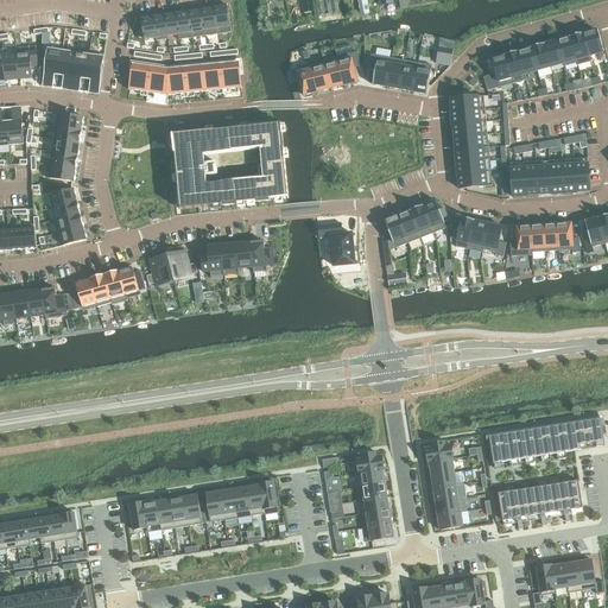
[(337,0),(315,0),(317,17),(340,13),(337,0)]
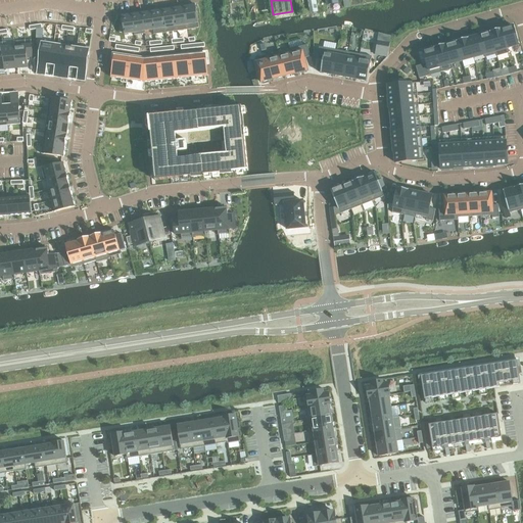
[(316,0),(307,0),(311,10),(314,12),(318,11),(316,0)]
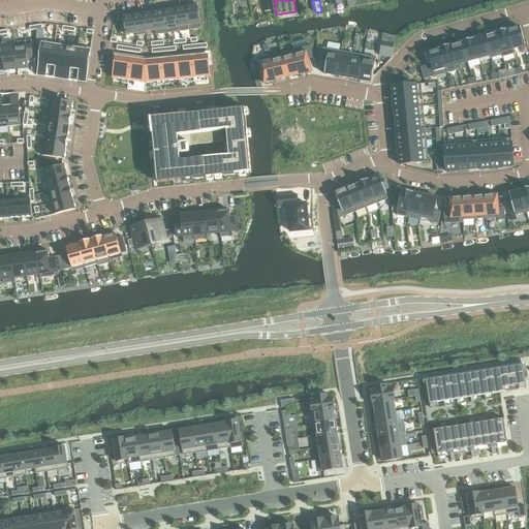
[(197,5),(186,6),(190,30),(201,28),(197,5)]
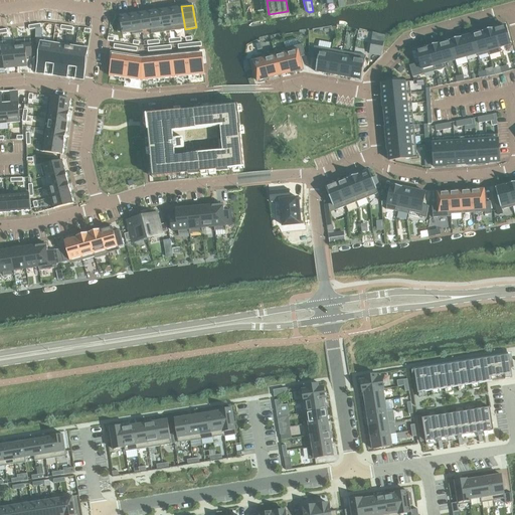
[(181,6),(170,8),(174,30),(185,29),(181,6)]
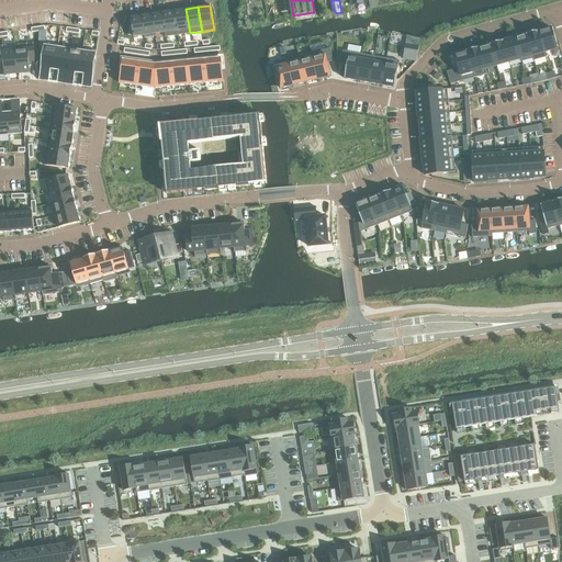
[(186,9),(173,11),(178,35),(190,33),(186,9)]
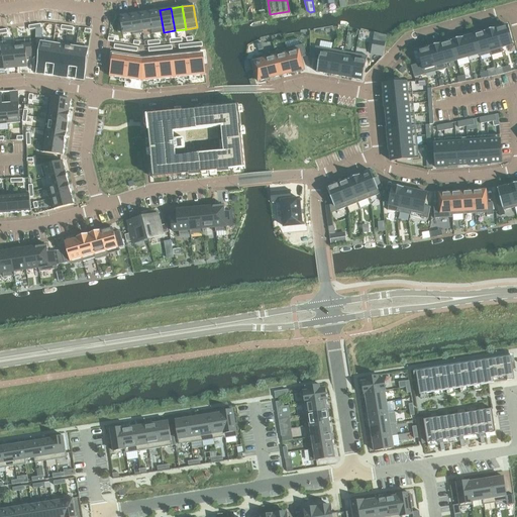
[(160,10),(149,11),(151,29),(152,34),(164,32),(160,10)]
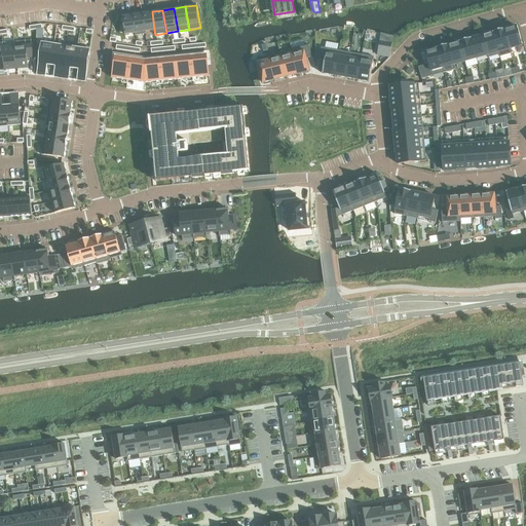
[(152,11),(143,13),(145,31),(146,31),(154,30),(152,11)]
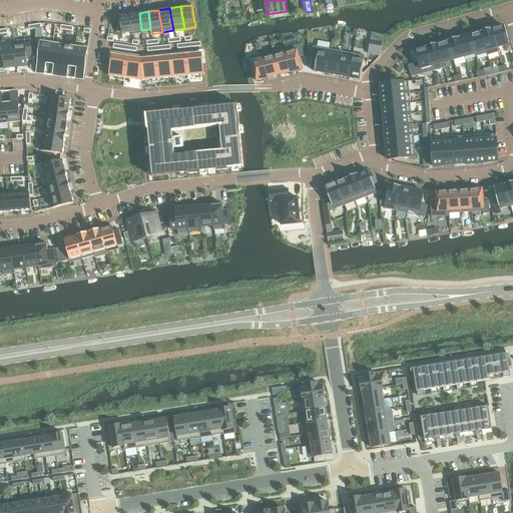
[(139,13),(129,14),(131,32),(131,34),(142,33),(142,30),(141,30),(139,13)]
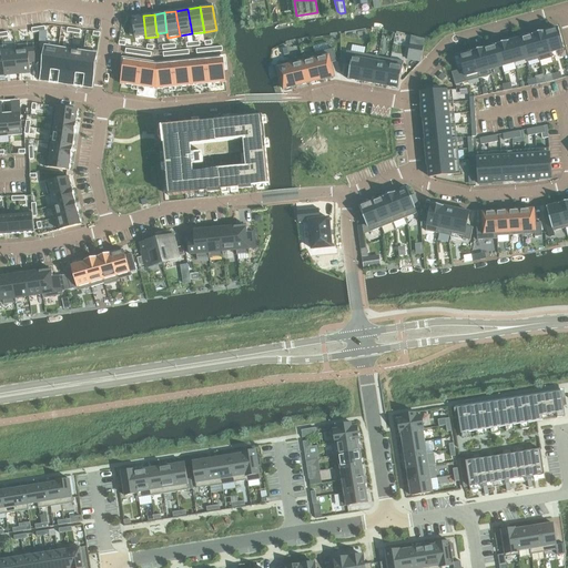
[(133,26),(129,26),(130,36),(134,36),(135,37),(145,36),(143,16),(132,18),(133,26)]
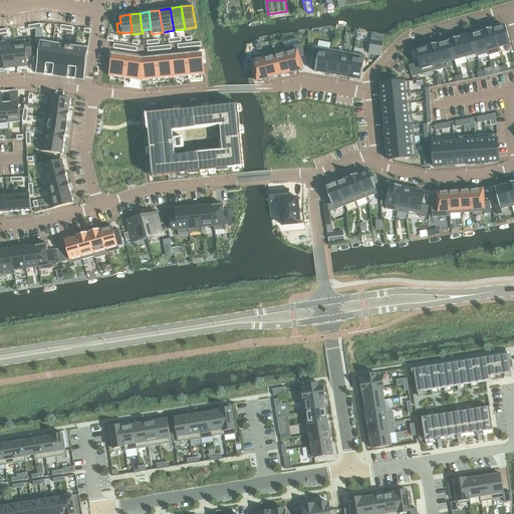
[(504,25),(493,28),(498,48),(499,48),(510,45),(504,25)]
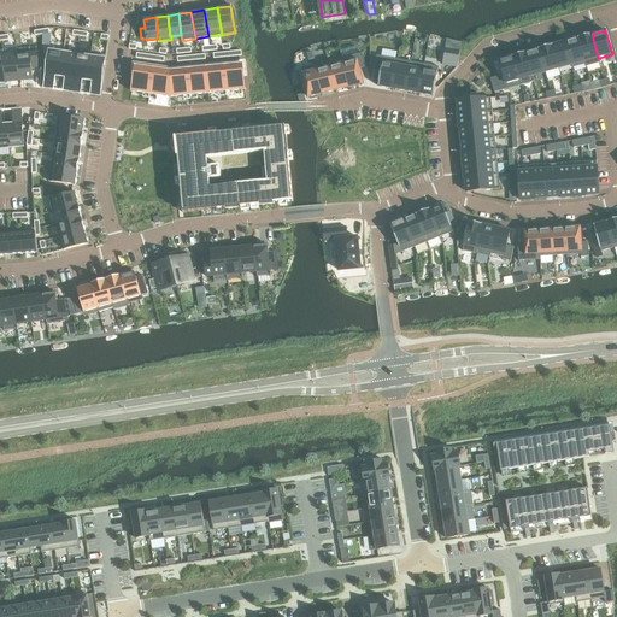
[(592,34),(579,37),(586,64),(585,64),(586,68),(586,66),(600,63),(599,58),(598,58),(592,34)]
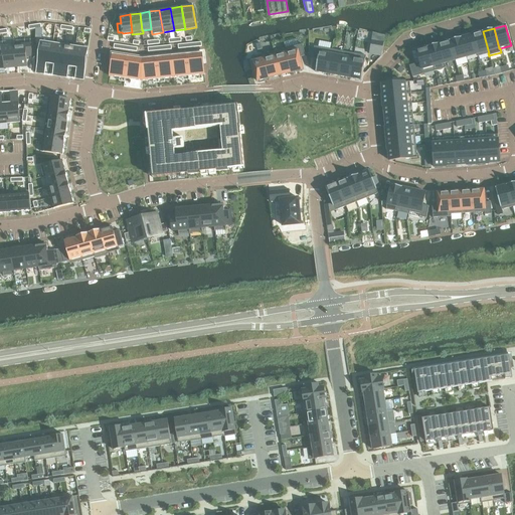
[(483,31),(472,34),(477,54),(478,56),(488,53),(489,53),(483,31)]
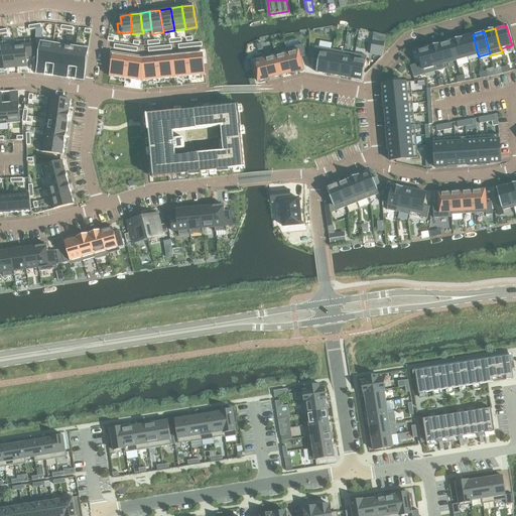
[(473,34),(462,37),(467,57),(478,54),(473,34)]
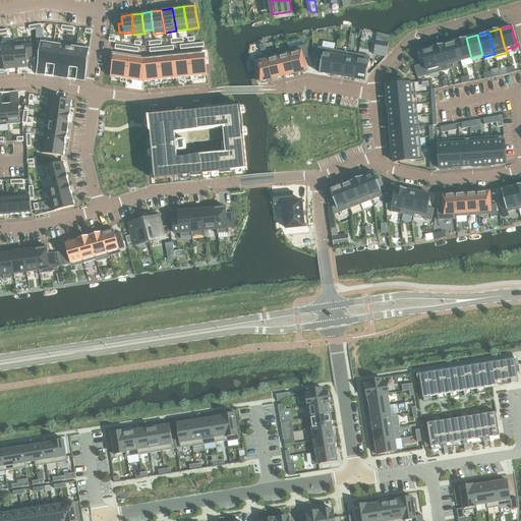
[(466,38),(455,41),(460,61),(469,59),(471,58),(466,38)]
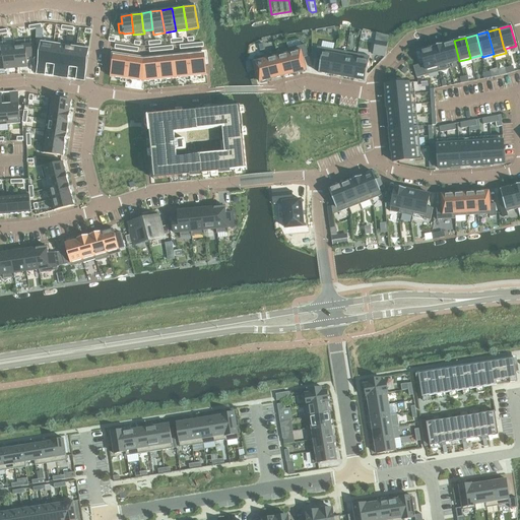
[(454,41),(443,45),(449,64),(459,61),(454,41)]
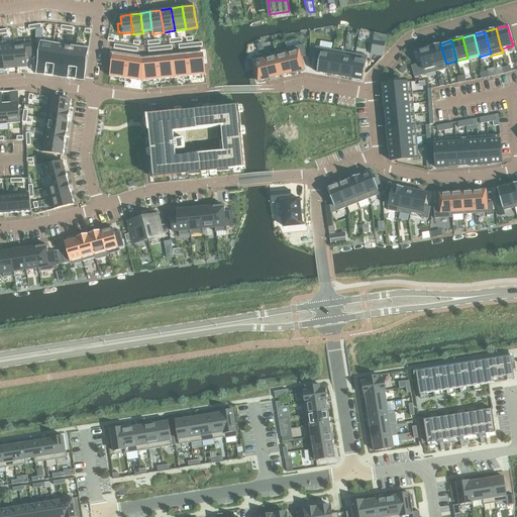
[(25,41),(13,42),(13,46),(15,68),(27,67),(26,57),(32,56),(31,44),(25,45),(25,41)]
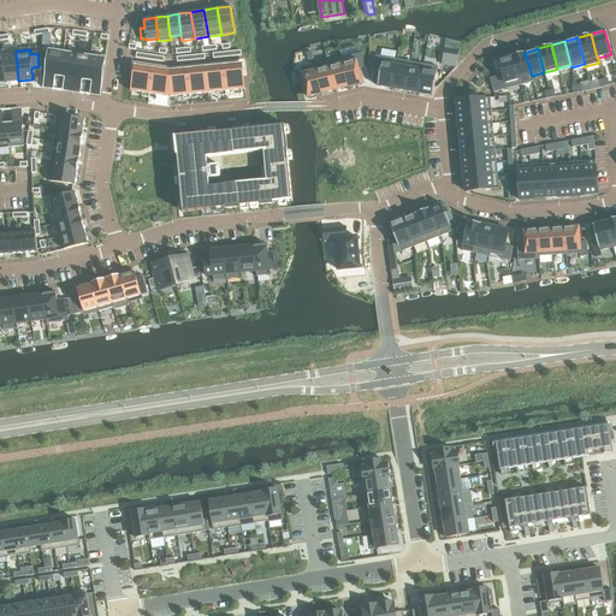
[(49,49),(45,81),(54,82),(54,75),(60,76),(64,52),(63,52),(49,49)]
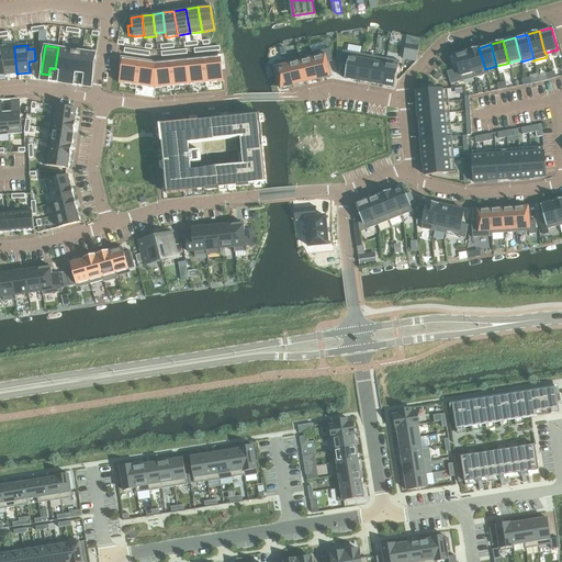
[(58,47),(55,69),(59,69),(58,77),(66,78),(71,47),(58,45),(57,47),(58,47)]
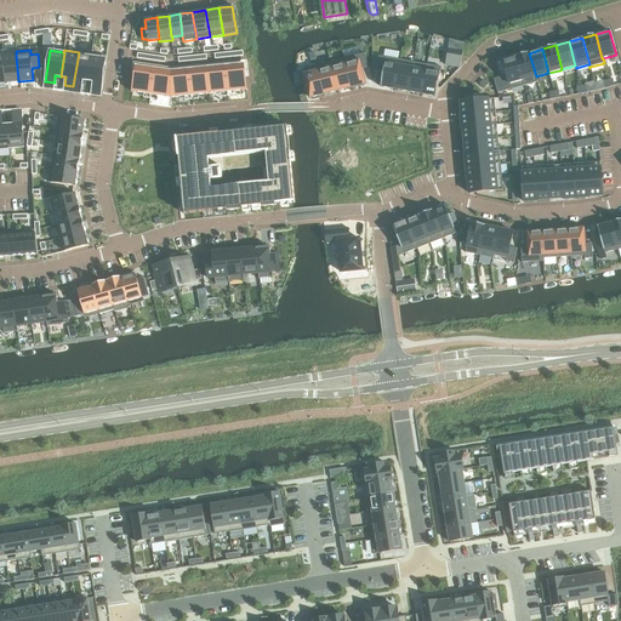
[(79,52),(73,86),(81,87),(83,80),(89,80),(92,53),(79,52)]
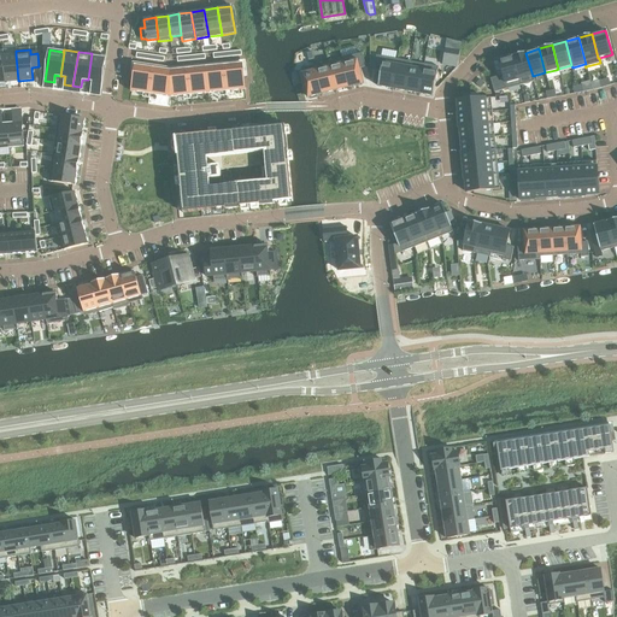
[(92,53),(88,80),(93,81),(92,88),(100,89),(106,56),(92,53)]
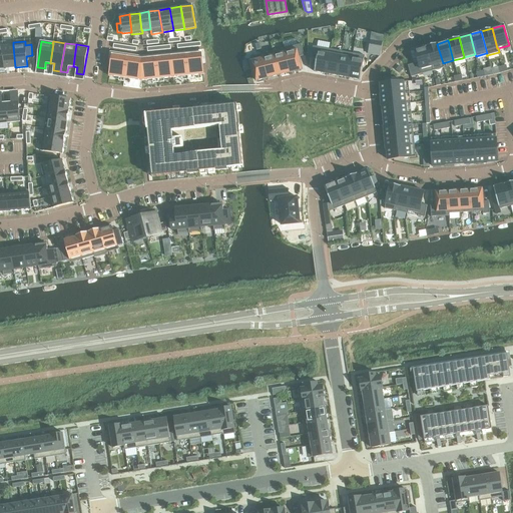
[(296,45),(284,48),(290,72),(302,70),(299,57),(305,56),(302,44),(296,45)]
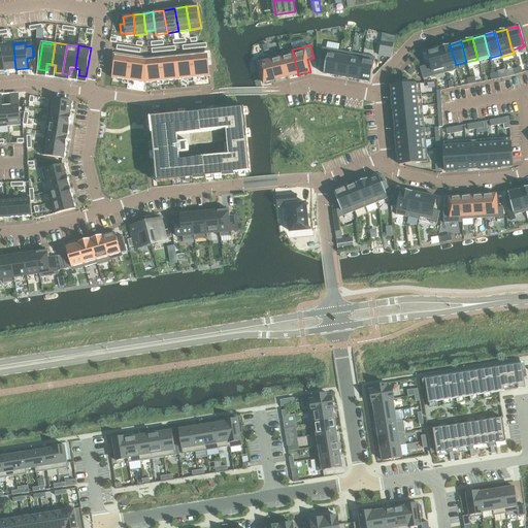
[(450,45),(438,48),(446,73),(457,70),(456,65),(450,45)]
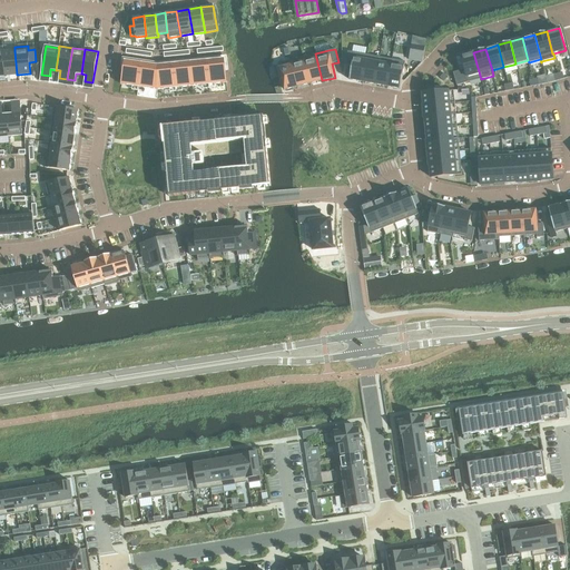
[(15,51),(3,52),(5,76),(17,75),(15,51)]
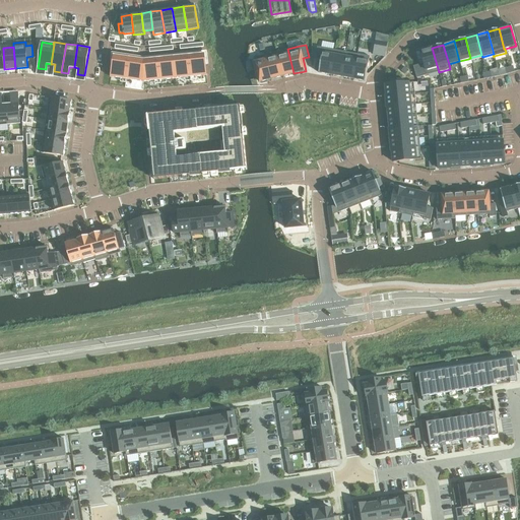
[(317,47),(315,59),(321,60),(319,73),(330,75),(335,50),(323,48),(317,47)]
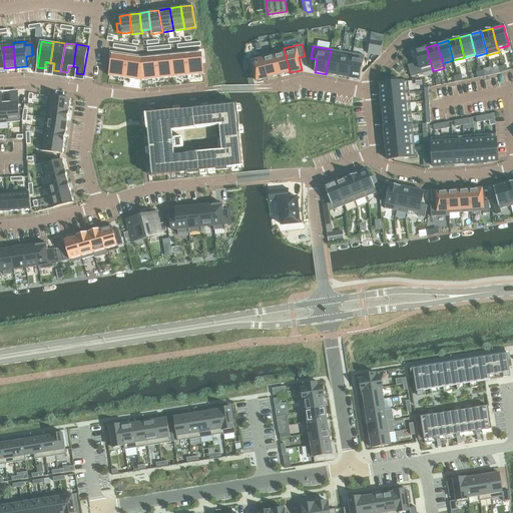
[(413,64),(412,64),(413,70),(415,76),(421,74),(433,71),(426,47),(415,50),(418,62),(413,64)]
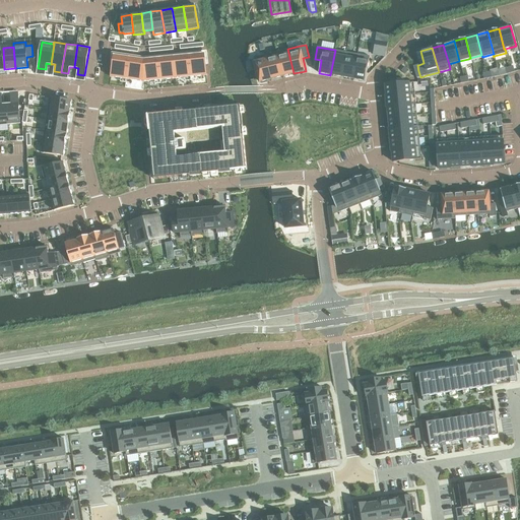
[(287,49),(276,52),(282,76),(294,73),(287,49)]
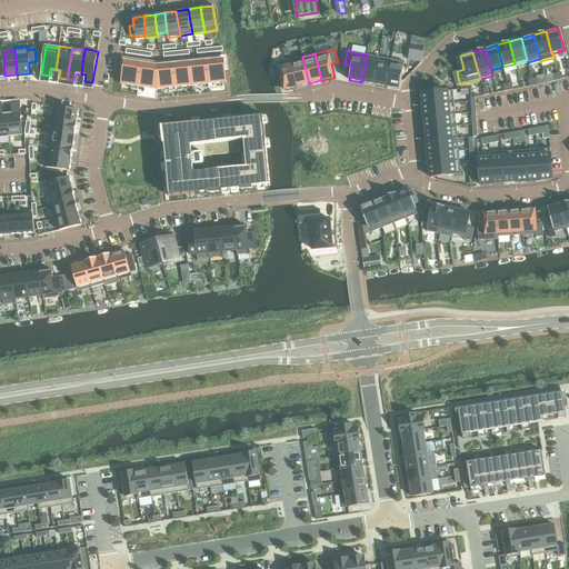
[(367,55),(361,82),(375,85),(379,57),(367,55)]
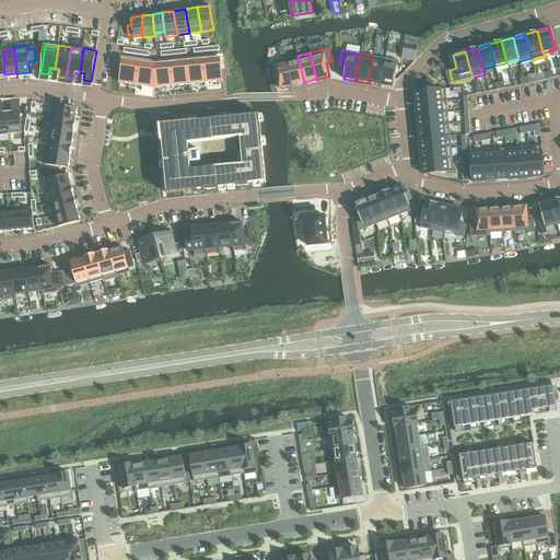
[(298,56),(286,59),(292,85),(304,82),(298,56)]
